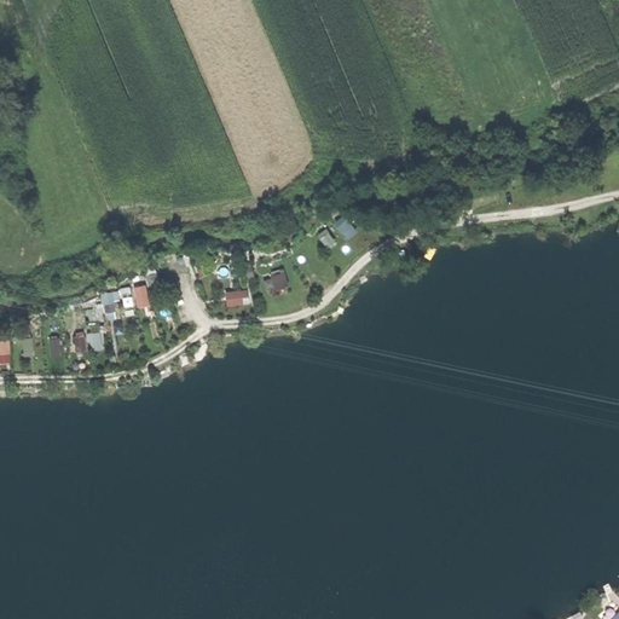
[(347,214),(337,220),(348,237),(358,231),(347,214)]
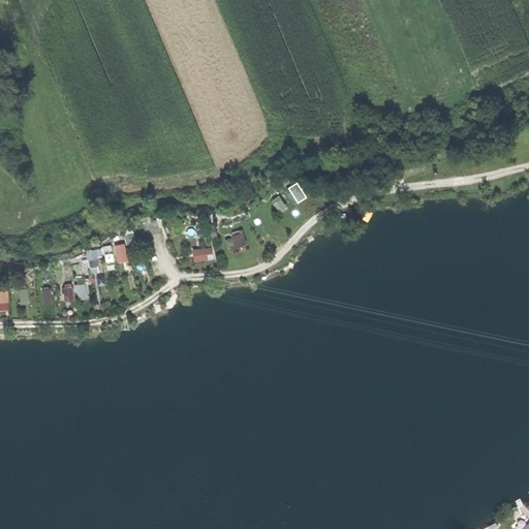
[(228,245),(237,243),(238,247),(249,244),(245,231),(226,237),(228,245)]
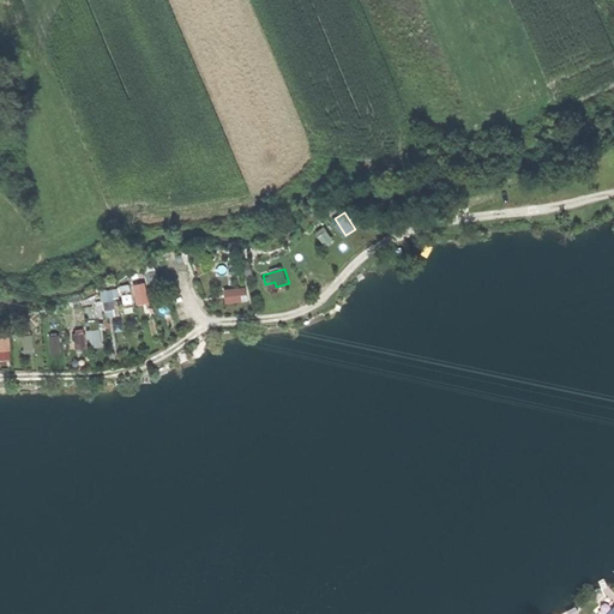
[(134,283),(138,305),(150,302),(148,281),(134,283)]
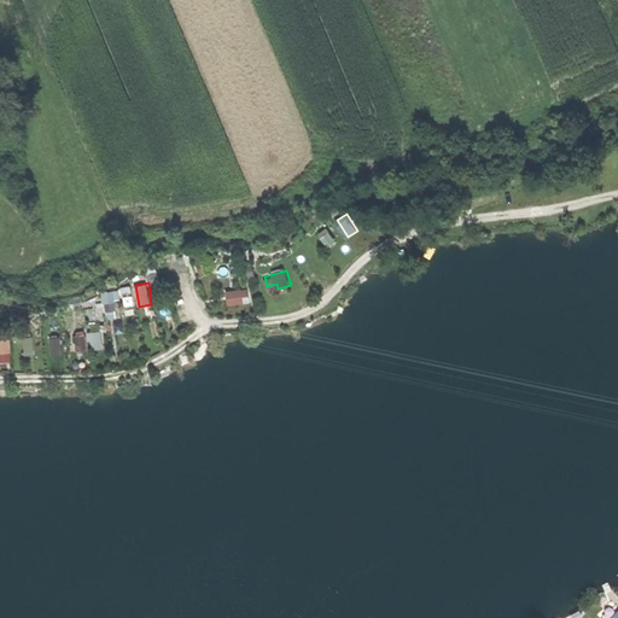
[(249,302),(246,287),(227,290),(228,304),(249,302)]
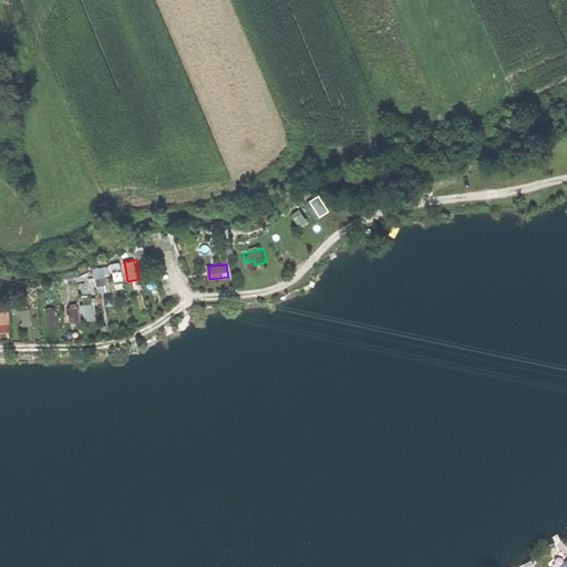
[(98,291),(109,290),(106,274),(112,274),(111,265),(95,267),(98,291)]
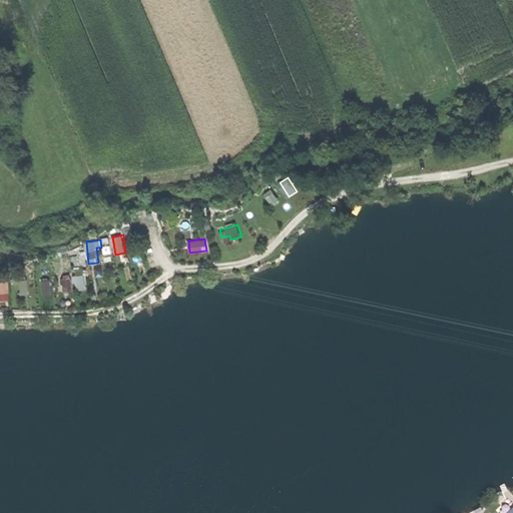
[(74,276),(76,290),(87,288),(85,275),(74,276)]
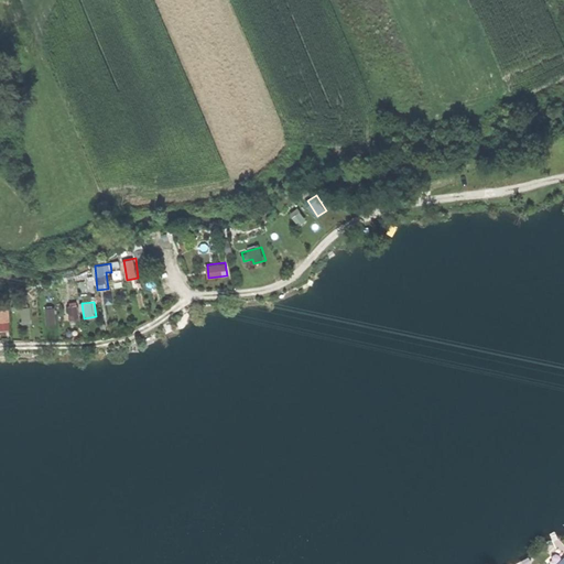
[(69,305),(69,318),(80,320),(80,305),(69,305)]
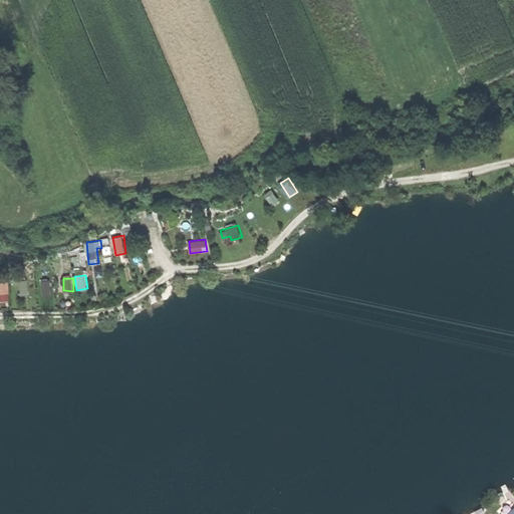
[(52,294),(51,279),(42,280),(43,294),(52,294)]
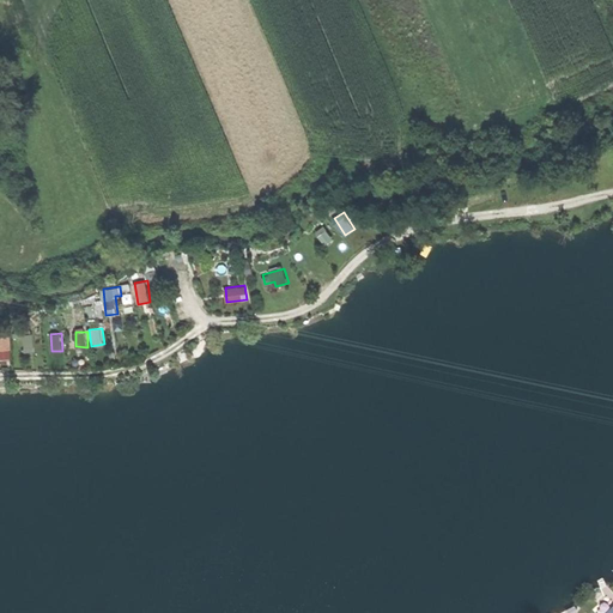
[(0,358),(12,358),(11,335),(0,335),(0,358)]
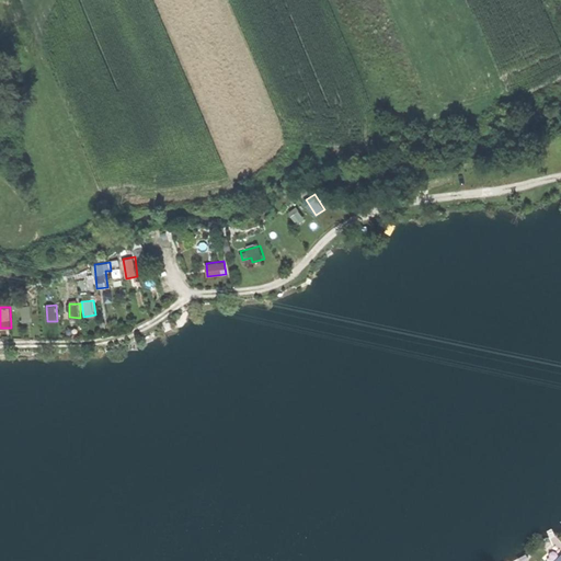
All buildings are outlined.
